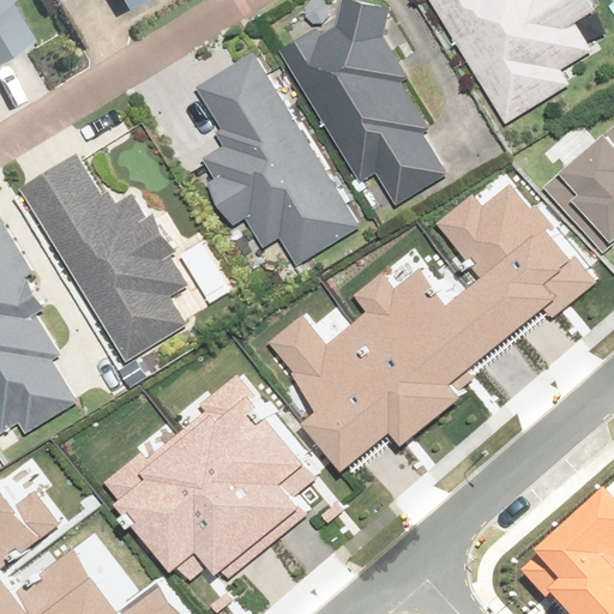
[(0,0),(0,62),(36,42),(12,0),(0,0)]
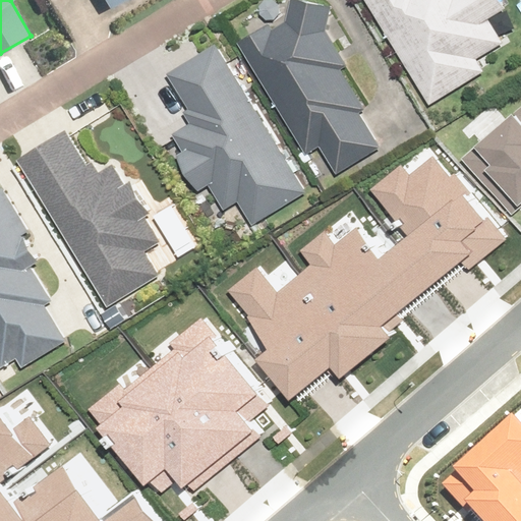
[(105,0),(111,9),(125,0),(105,0)]
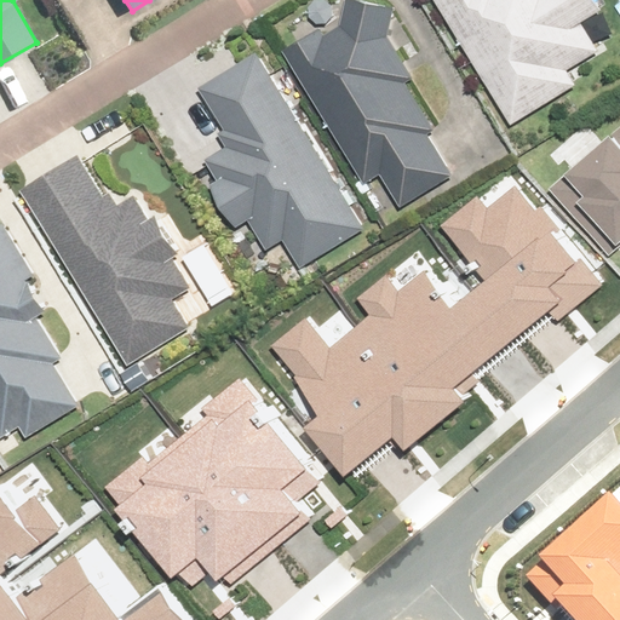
[(331,26),(296,47),(375,183),(392,173),(409,202),(459,173),(436,133),(443,128),(413,78),(423,72),(401,35),(405,0),(360,0),(359,21),(336,34),(331,26)]
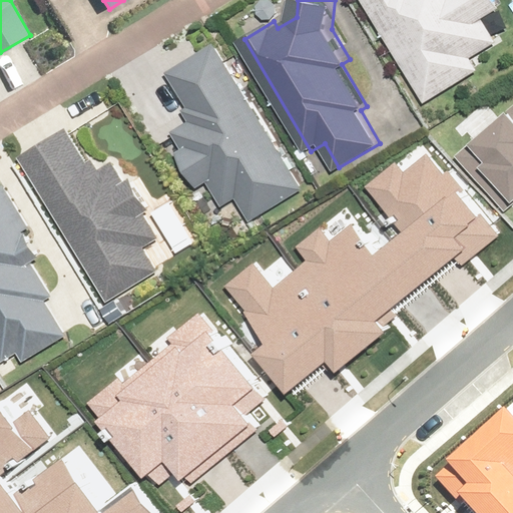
[(371,0),(435,102),(488,69),(479,55),(503,40),(492,22),(512,8),(512,7),(508,0),(371,0)]
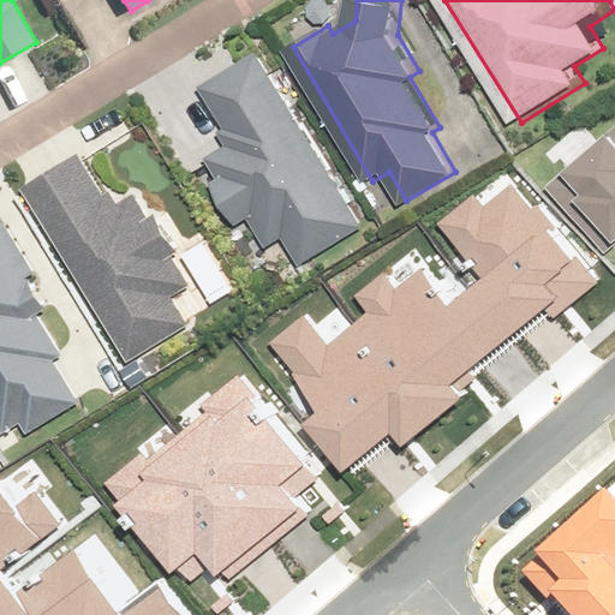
[(371,227),(267,52),(209,84),(234,126),(226,131),(233,143),(213,155),(227,178),(220,181),(245,224),(257,215),(274,245),(293,234),(311,263),(371,227)]
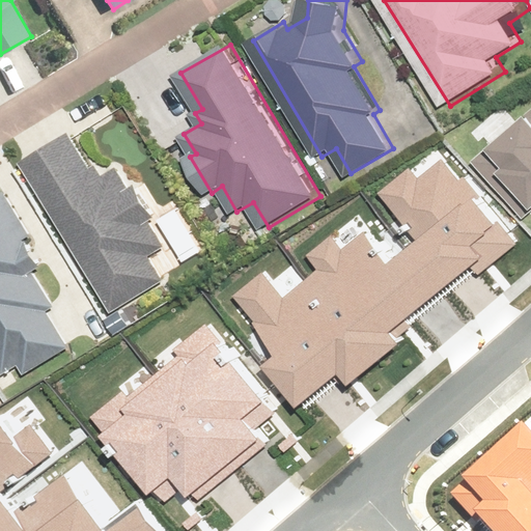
[(530,111),(470,164),(519,221),(530,211),(530,111)]
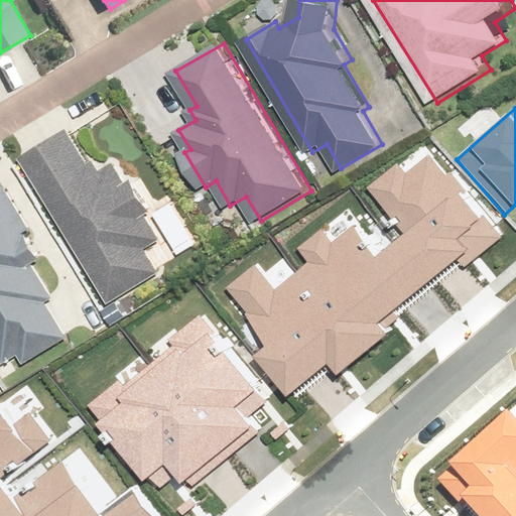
[(76,128),(28,157),(118,301),(165,271),(151,249),(170,237),(154,213),(162,208),(144,178),(133,185),(120,163),(109,170),(102,160),(98,163),(76,128)]
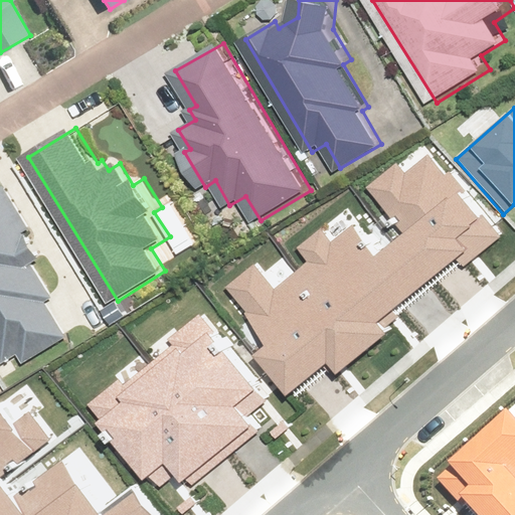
[(400,233),(390,241),(425,286),(457,260),(463,267),(499,237),(482,215),(478,218),(459,195),(464,191),(448,171),(445,173),(430,155),(405,174),(396,164),(365,189),(400,233)]
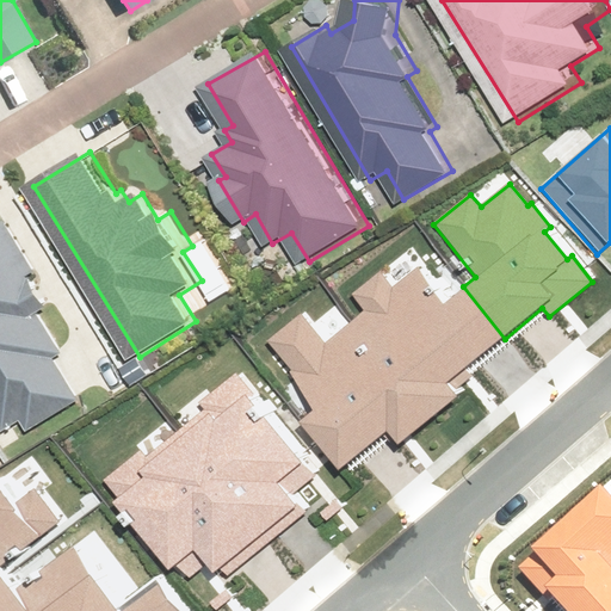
[(0,407),(11,427),(31,415),(37,426),(85,399),(62,358),(73,352),(49,310),(59,304),(41,275),(45,272),(16,218),(0,227),(0,407)]
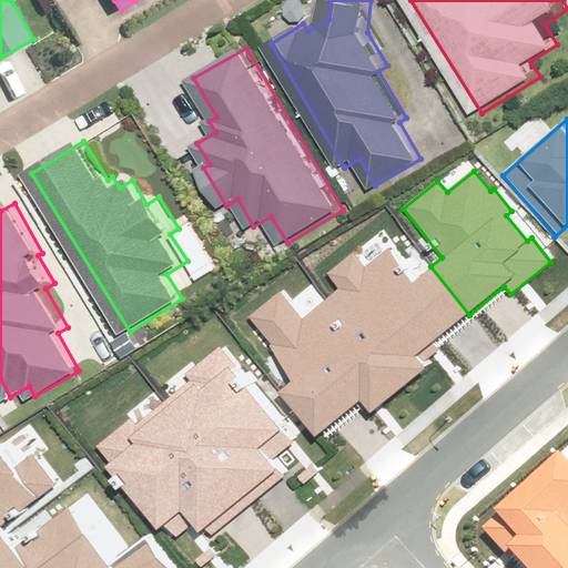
[(341,290),(326,301),(399,389),(426,367),(423,363),(438,351),(433,343),(469,315),(430,266),(414,281),(388,250),(365,269),(353,255),(330,274),(341,290)]
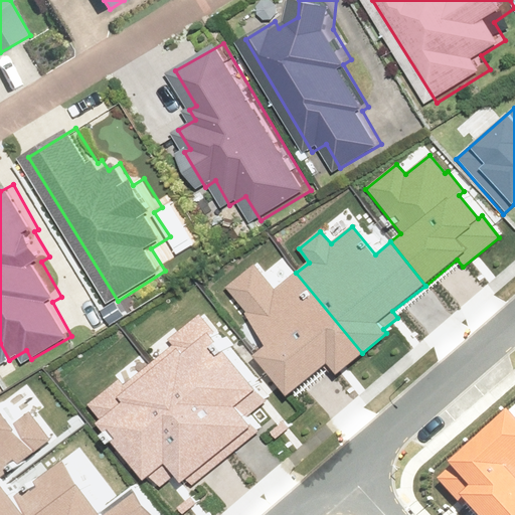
[(254,266),(225,289),(244,311),(242,313),(264,345),(253,355),(287,396),(325,364),(336,374),(362,353),(296,273),(276,291),(254,266)]
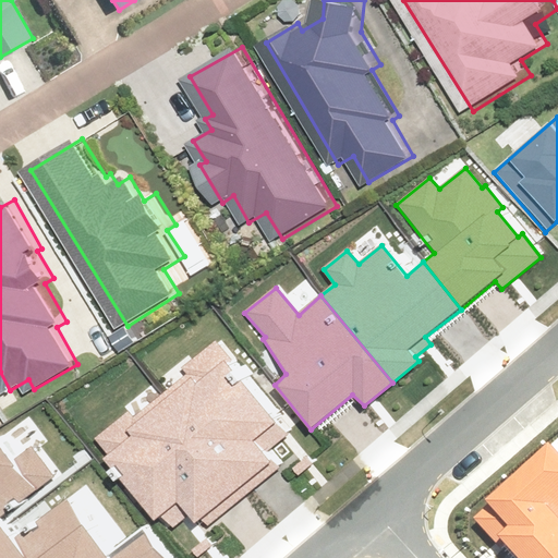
[(166,392),(246,493),(280,465),(269,453),(293,435),(216,340),(183,366),(189,374),(166,392)]
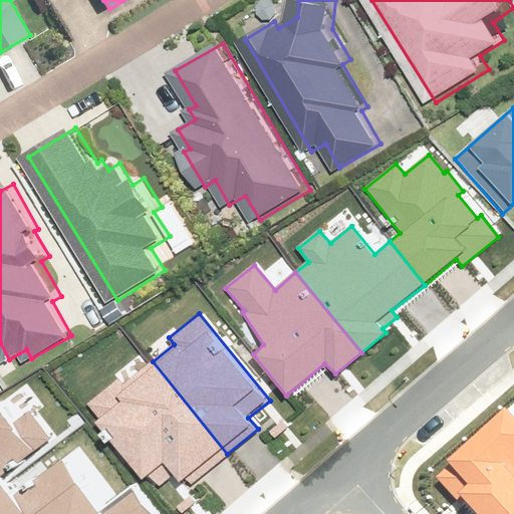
[(119,377),(87,405),(101,421),(96,425),(143,481),(149,476),(160,488),(170,479),(175,485),(185,477),(191,483),(227,454),(153,361),(124,383),(119,377)]
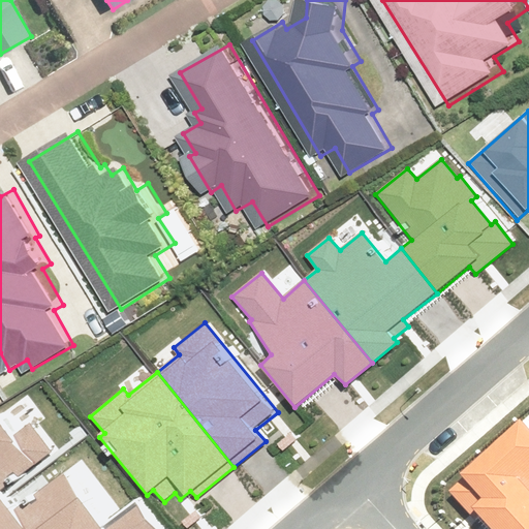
[(463,479),(448,492),(470,516),(476,510),(491,528),(528,528),(528,430),(519,418),(458,473),(463,479)]
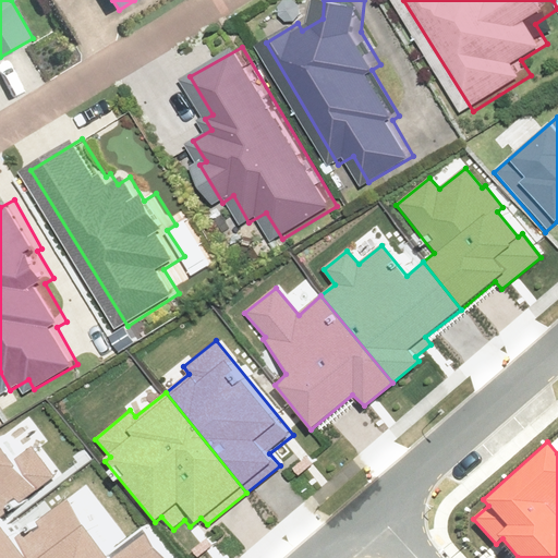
[(0,529),(0,517),(53,478),(33,449),(10,465),(0,450),(0,529)]
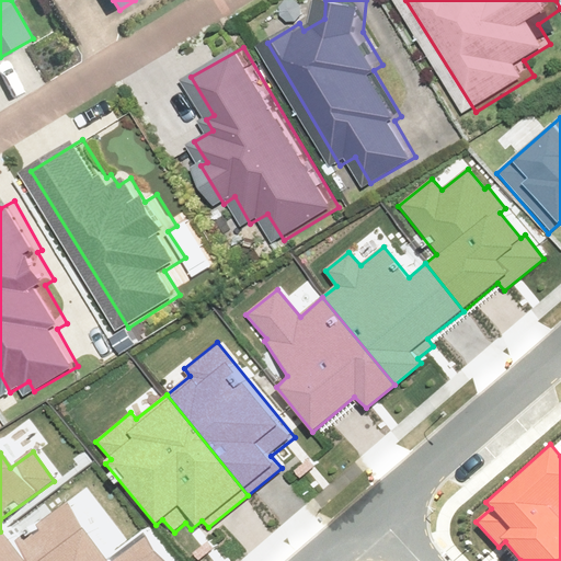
[(10,545),(0,531),(0,560),(103,560),(107,558),(66,503),(10,545)]
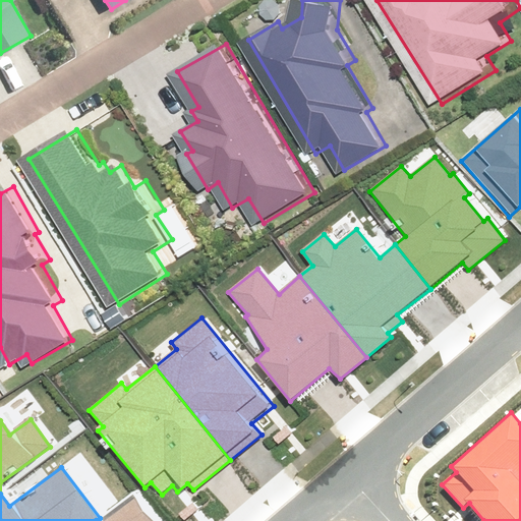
[(161,520),(137,489),(100,518),(96,520),(161,520)]
